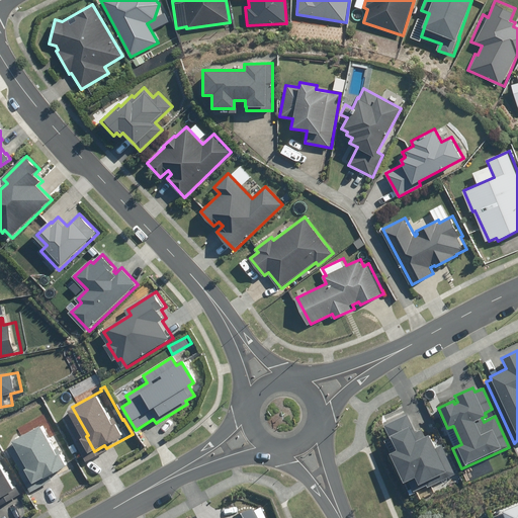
[(447,441),(442,444),(435,429),(430,431),(427,425),(420,428),(412,411),(386,422),(398,448),(393,450),(407,482),(412,480),(417,491),(429,486),(430,488),(453,477),(453,478),(461,473),(447,441)]
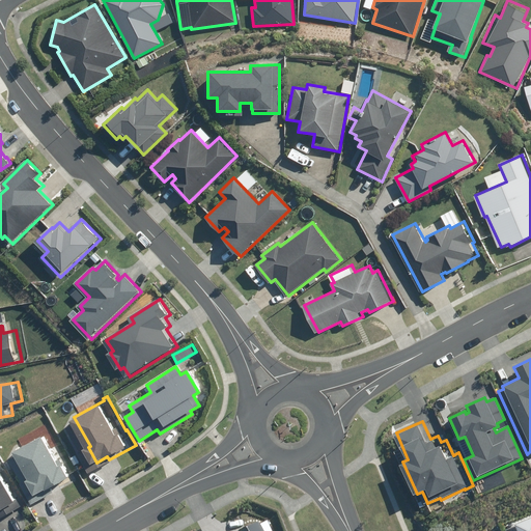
[(10,456),(24,479),(22,480),(35,506),(60,493),(58,488),(80,476),(67,452),(64,454),(51,429),(17,448),(19,452),(10,456)]
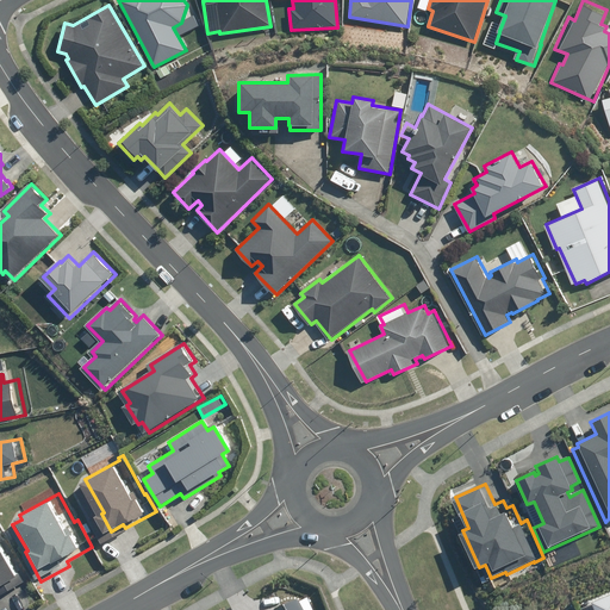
[(35,580),(0,523),(0,599),(0,601),(35,580)]
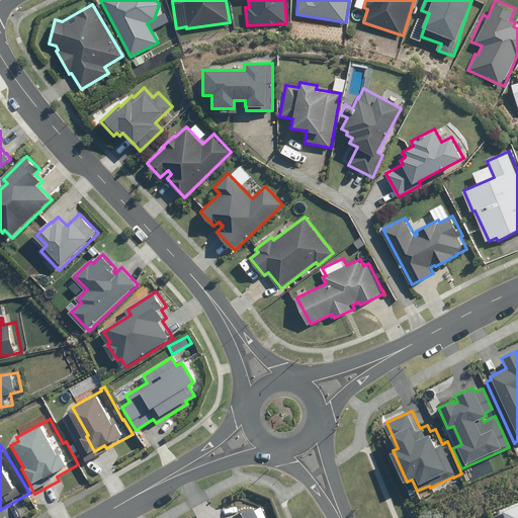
[(517,517),(517,504),(501,511),(504,517),(517,517)]
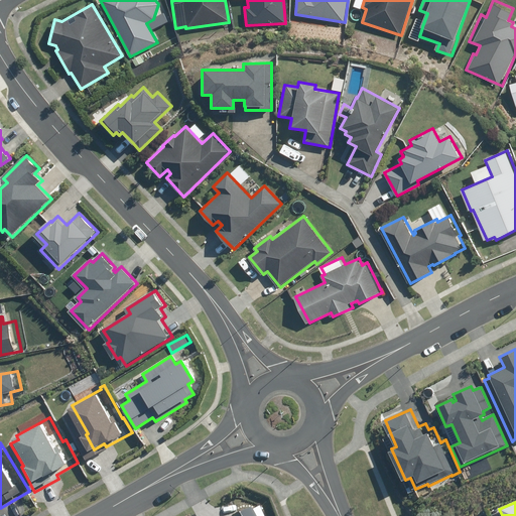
All buildings are outlined.
